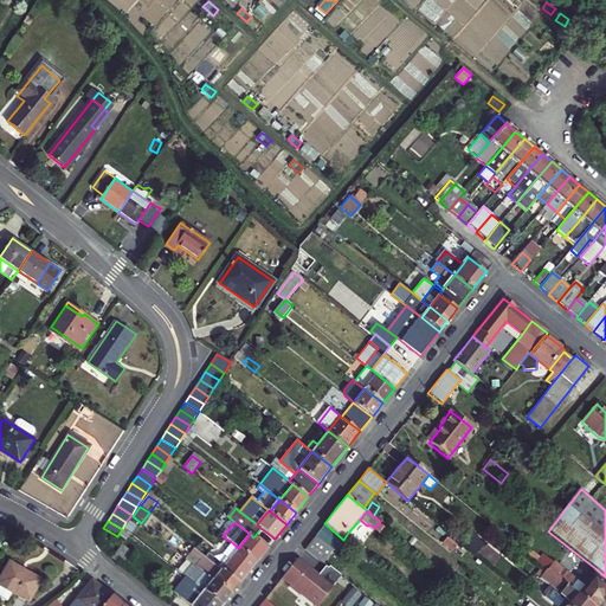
[(324,523),(315,536),(333,550),(334,552),(343,540),(324,523)]
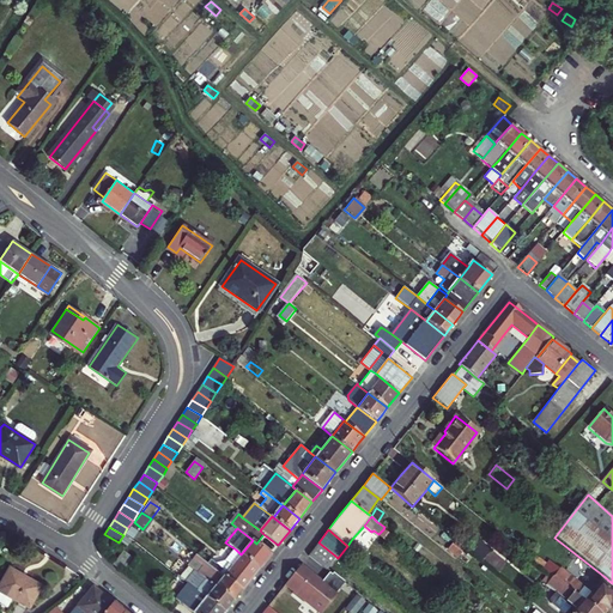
[(392,535),(383,529),(378,534),(378,535),(387,541),(392,535)]
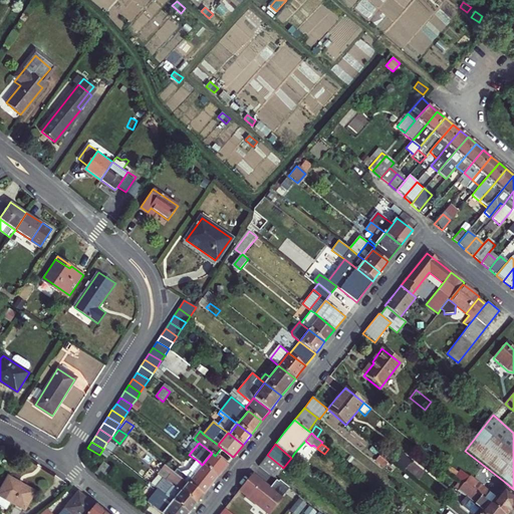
[(307,462),(295,452),(291,458),(302,467),(307,462)]
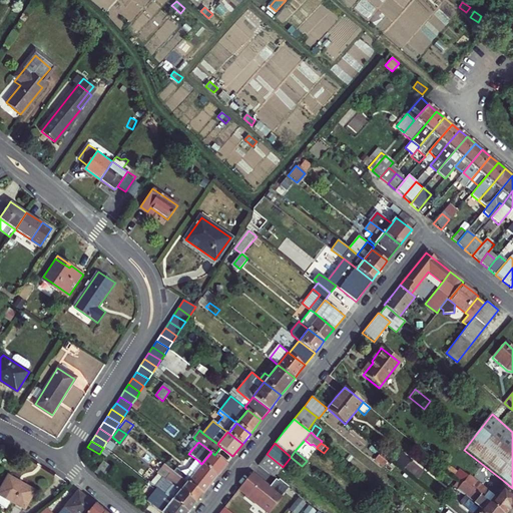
[(214,455),(211,452),(201,464),(216,476),(222,469),(226,463),(214,455)]
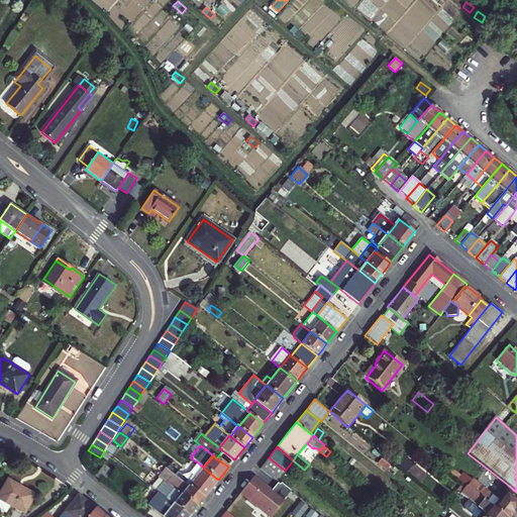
[(264,463),(260,469),(275,481),(284,470),(269,457),(264,463)]
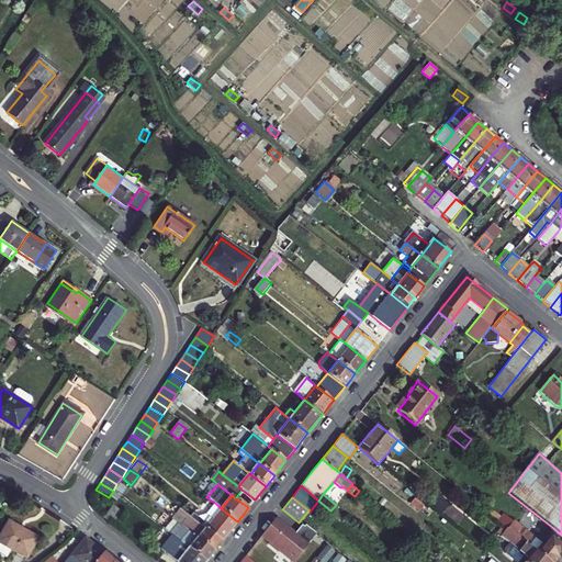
[(415,498),(411,504),(419,512),(424,506),(415,498)]
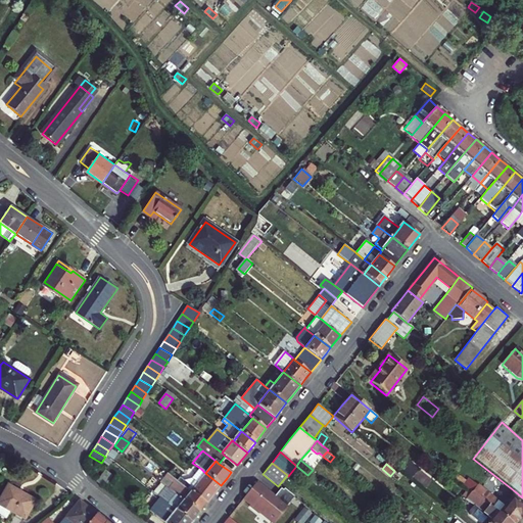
[(178,482),(190,491),(205,473),(201,469),(192,480),(185,482),(180,479),(178,482)]
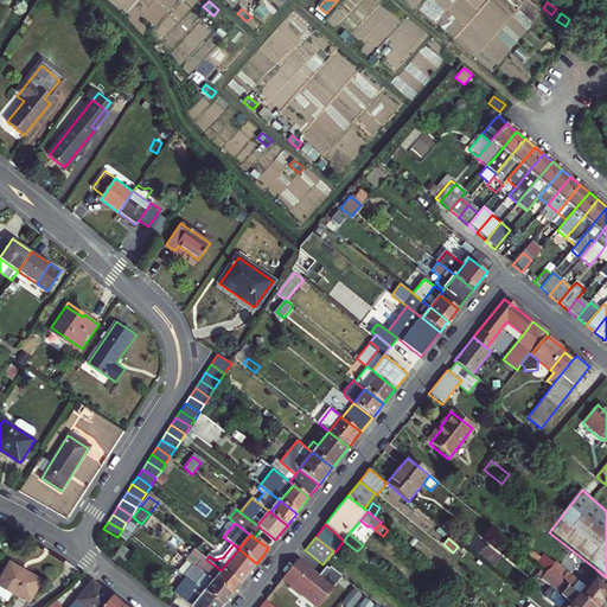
[(122,545),(112,558),(117,564),(129,551),(122,545)]
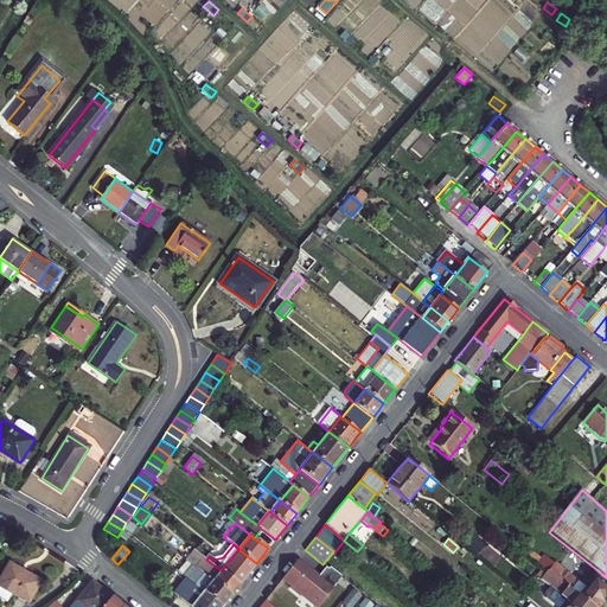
[(196,567),(213,581),(221,570),(206,560),(195,549),(191,553),(200,560),(196,567)]
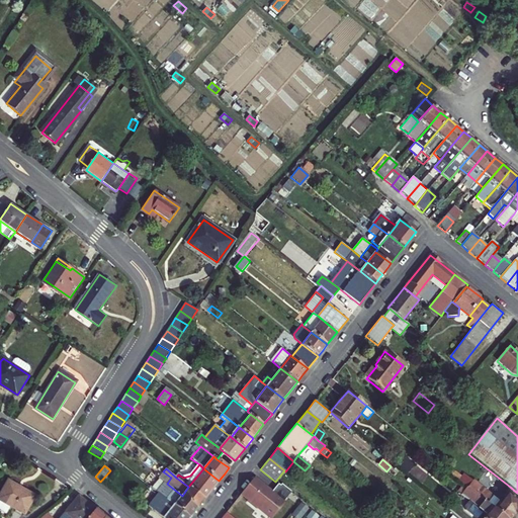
[(219,481),(203,468),(188,487),(203,499),(211,489),(219,481)]
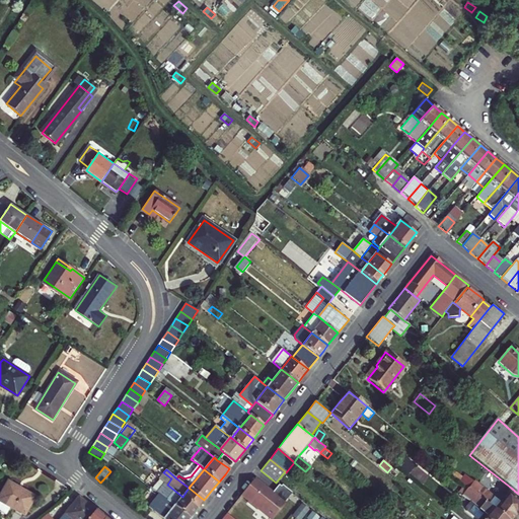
[(159,478),(160,479),(167,485),(171,478),(163,472),(159,478)]
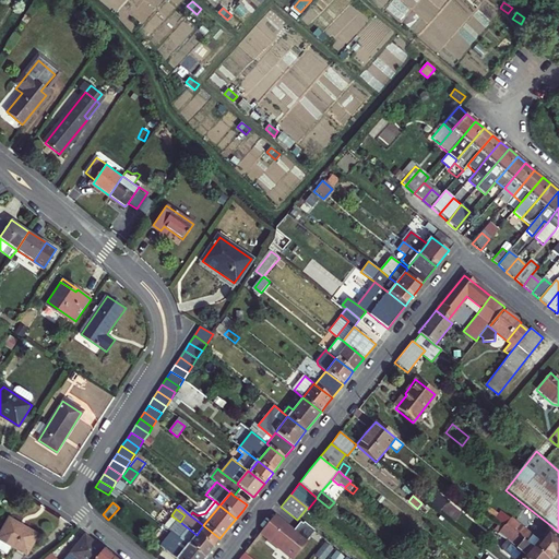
[(491,509),(488,513),(495,519),(498,514),(491,509)]
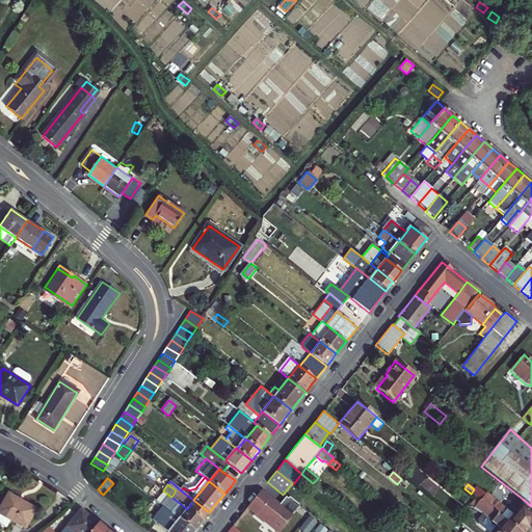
[(291,515),(278,505),(277,506),(274,503),(274,501),(267,496),(261,490),(247,507),(255,513),(254,514),(263,523),(264,522),(276,531),(278,531),(292,515),(291,515)]
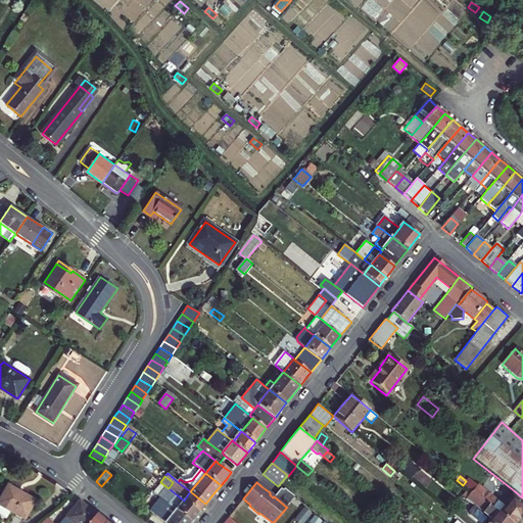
[(176,510),(184,501),(169,488),(161,483),(153,492),(160,497),(176,510)]
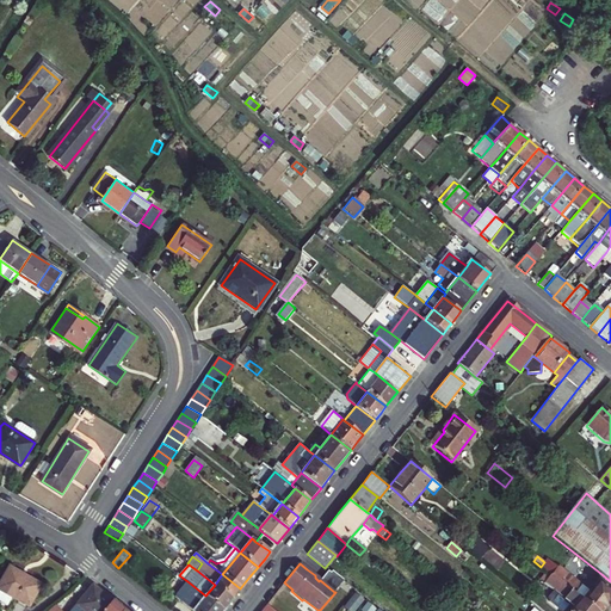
[(0,581),(0,588),(11,596),(30,606),(43,586),(8,566),(0,581)]
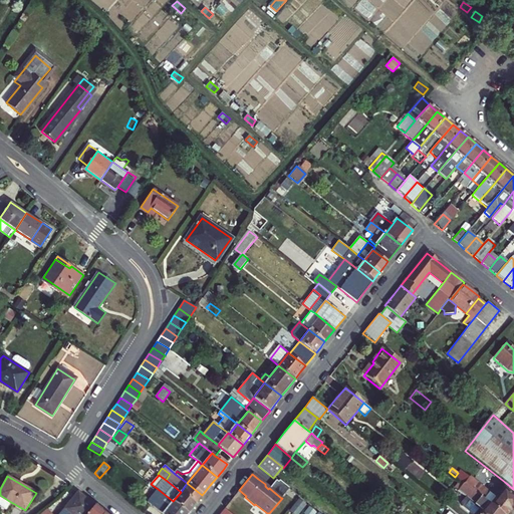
[(470,478),(465,485),(484,500),(490,493),(470,478)]
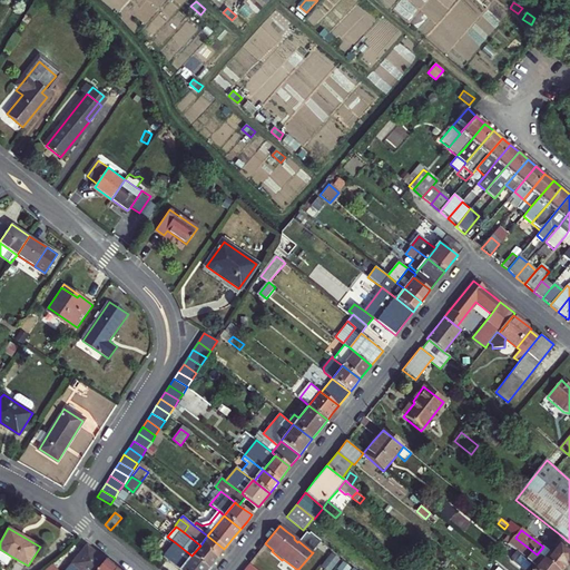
[(305,532),(298,541),(312,552),(321,541),(310,532),(308,534),(305,532)]
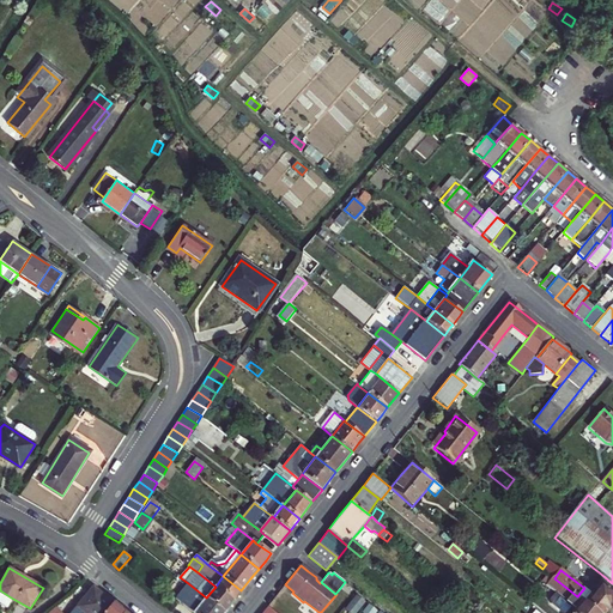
[(241,590),(223,576),(216,587),(234,601),(237,595),(241,590)]
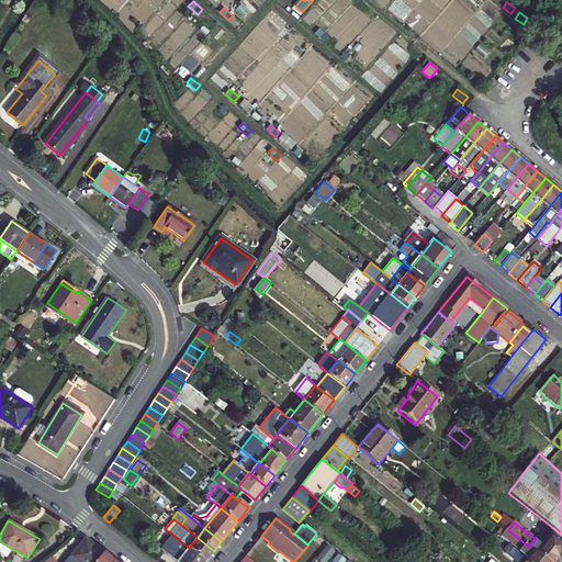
[(560,561),(561,560),(561,535),(553,528),(549,534),(551,536),(543,546),(537,553),(547,561),(554,561),(557,560),(558,561),(560,561)]
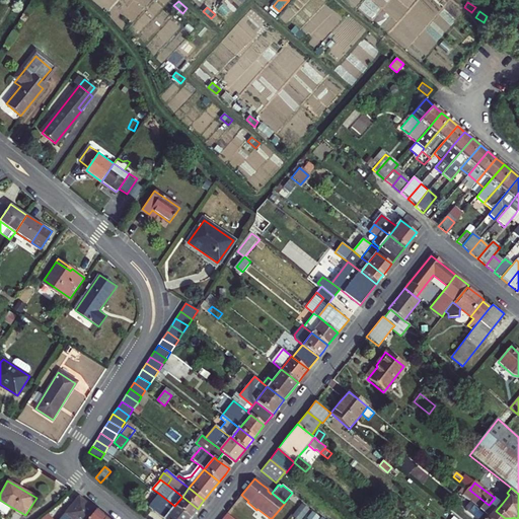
[(473,518),(505,518),(496,511),(489,505),(469,490),(464,496),(473,503),(468,510),(468,514),(473,518)]
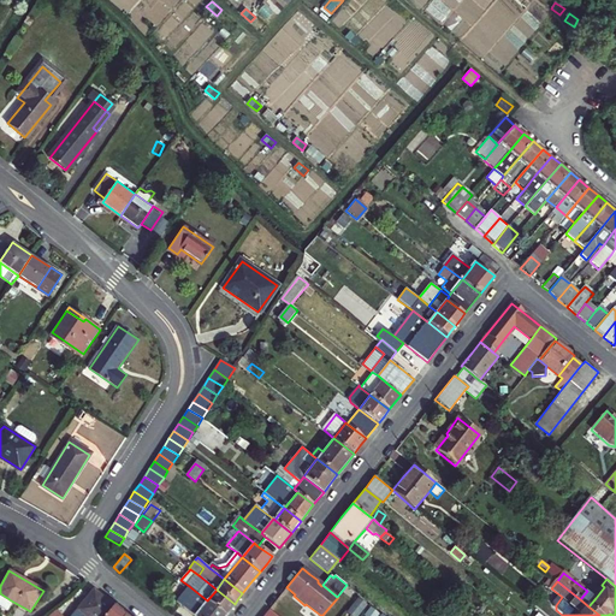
[(193,615),(194,615),(207,600),(189,586),(176,602),(193,615)]
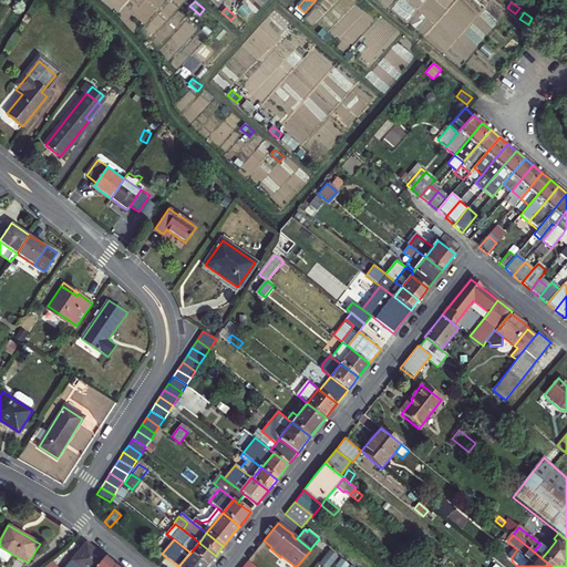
[(86,543),(82,547),(91,553),(94,549),(86,543)]
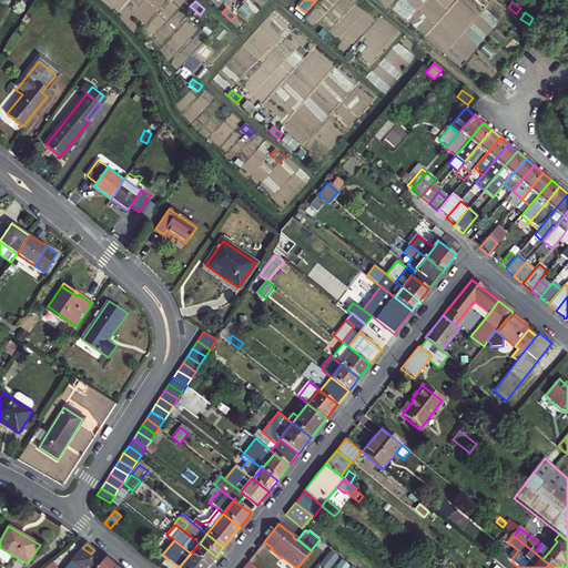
[(216,557),(200,544),(191,554),(208,567),(212,561),(216,557)]
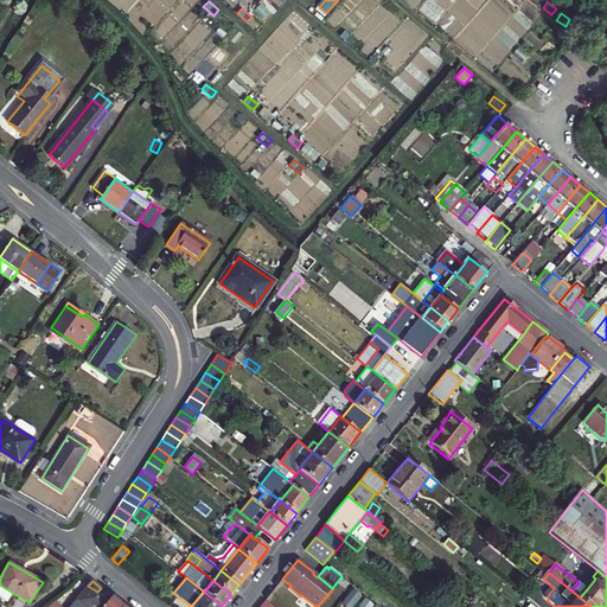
[(587,589),(579,582),(572,590),(580,598),(587,589)]
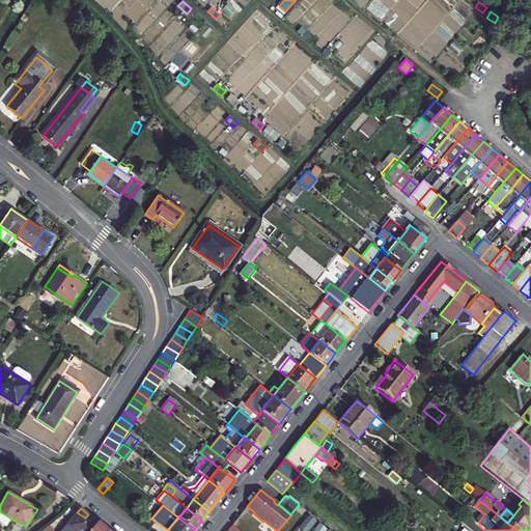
[(0,522),(5,525),(9,518),(0,511),(0,522)]
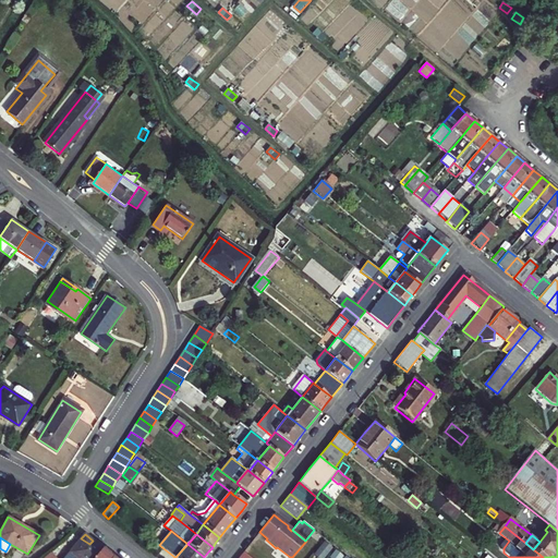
[(89,544),(81,538),(64,557),(95,557),(102,548),(95,542),(93,541),(89,544)]
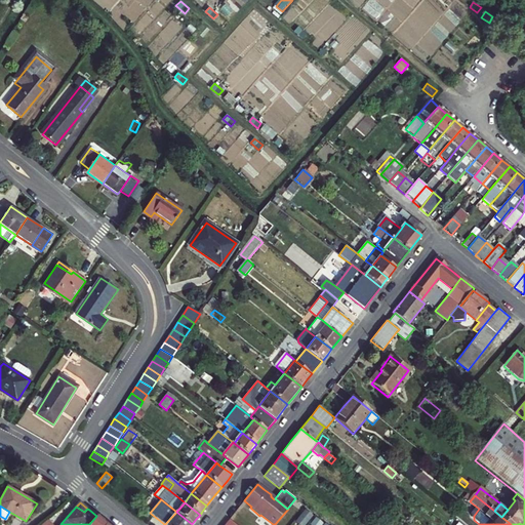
[(298,524),(305,524),(313,516),(305,510),(295,522),(298,524)]
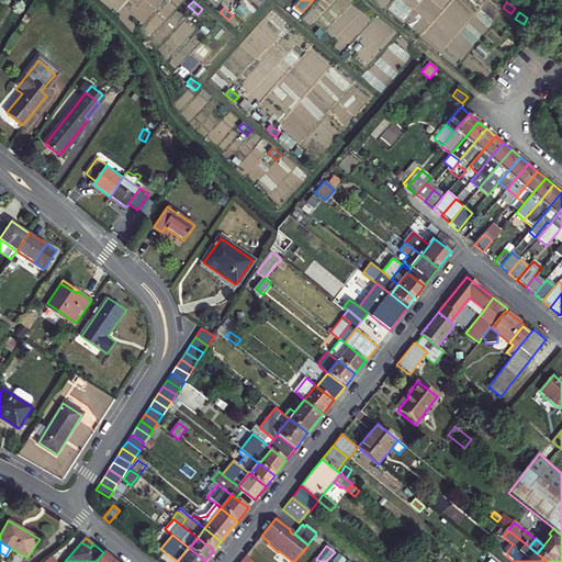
[(204,561),(205,561),(189,548),(177,561),(204,561)]
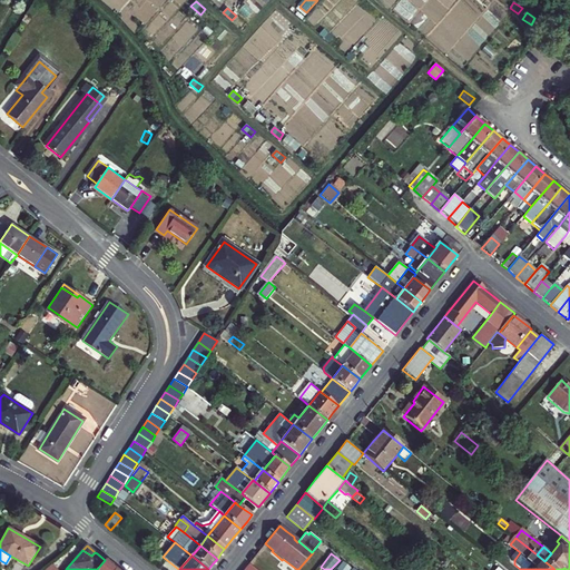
[(97,569),(115,569),(116,569),(110,564),(105,560),(97,569)]
